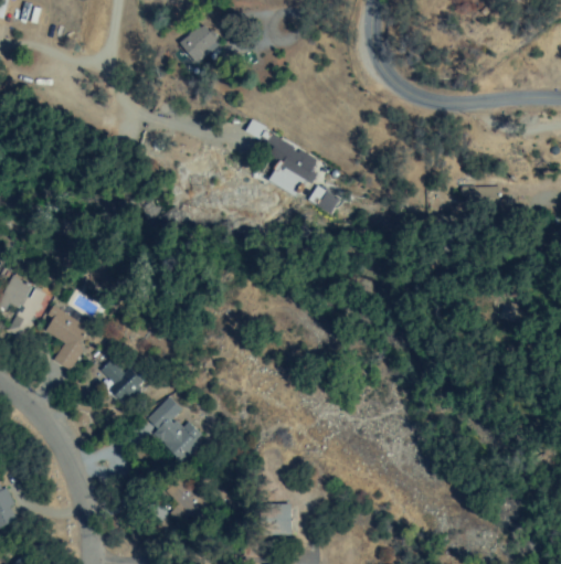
[(162,0),(161,9),(154,8),(154,0),(162,0)]
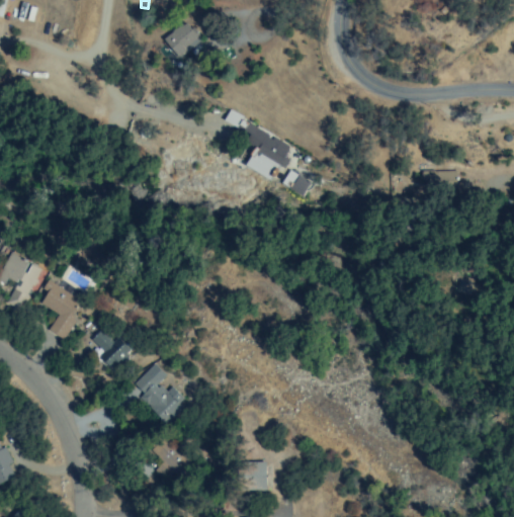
[(168,47),(190,31),(201,48),(179,63),(168,47)]
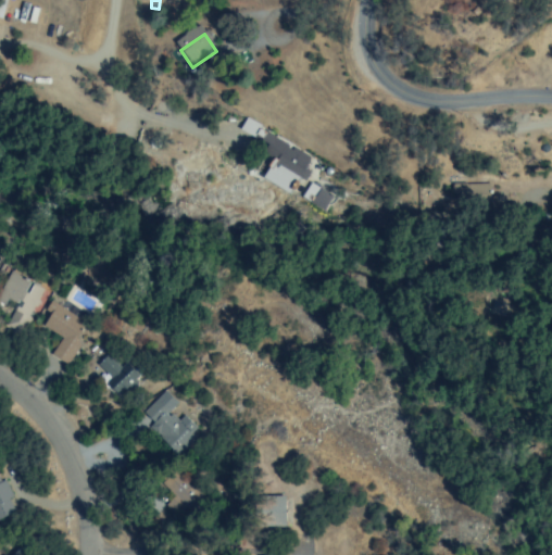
[(255,159),(271,131),(315,154),(301,183),(255,159)]
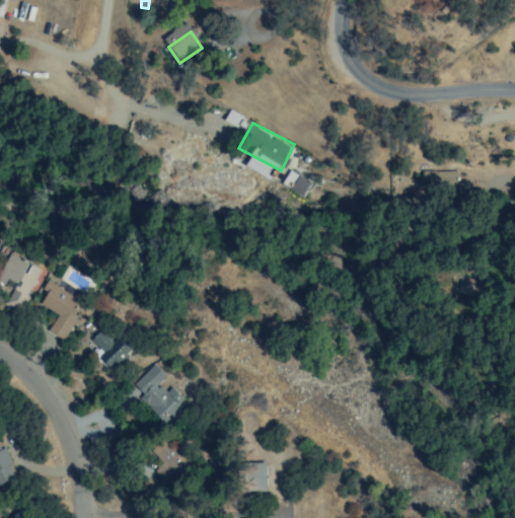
[(0,260),(9,247),(34,267),(18,289),(26,293),(18,307),(7,301),(13,289),(0,278),(0,260)]
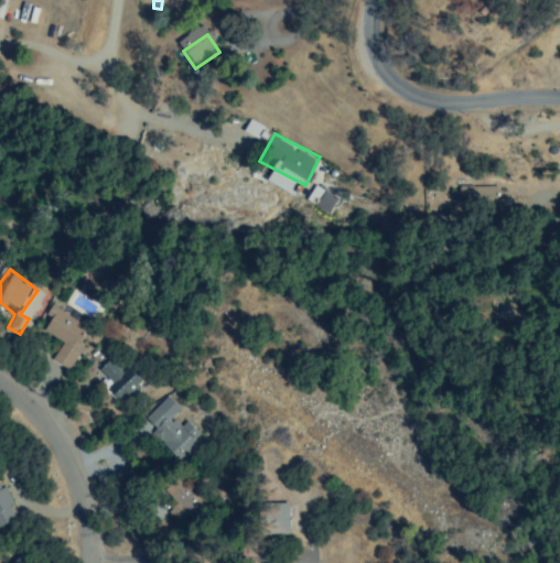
[(89,327),(77,343),(85,348),(72,370),(54,359),(65,342),(42,325),(56,304),(89,327)]
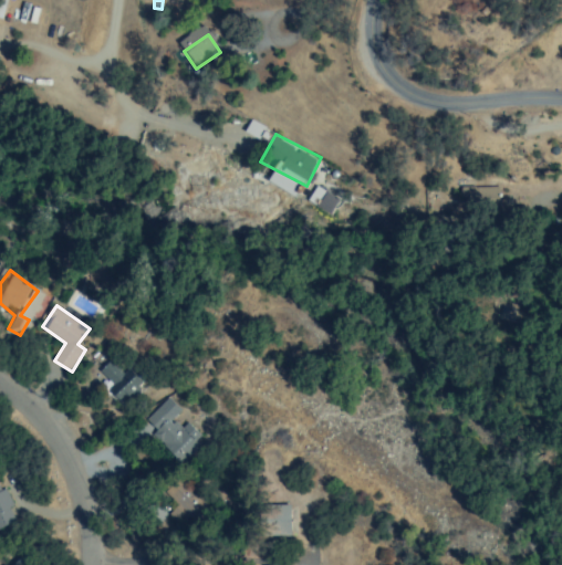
[(124,373),(128,367),(143,379),(123,403),(108,389),(113,384),(101,370),(112,359),(124,373)]
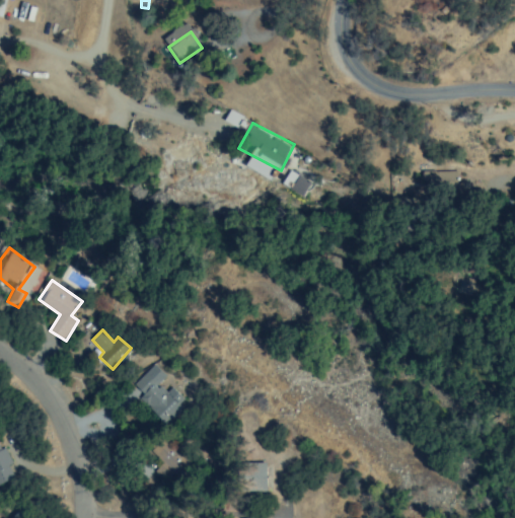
[(156,363),(168,375),(161,383),(167,390),(171,386),(189,402),(180,412),(167,424),(155,411),(139,393),(132,387),(156,363)]
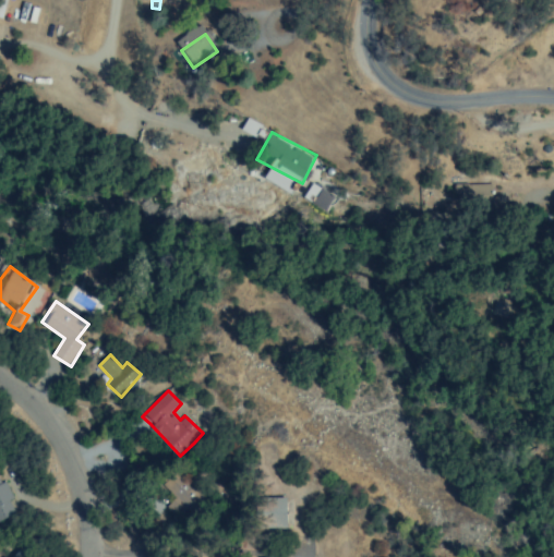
[(12,498),(20,511),(0,521),(0,473),(3,480),(7,479),(15,497),(12,498)]
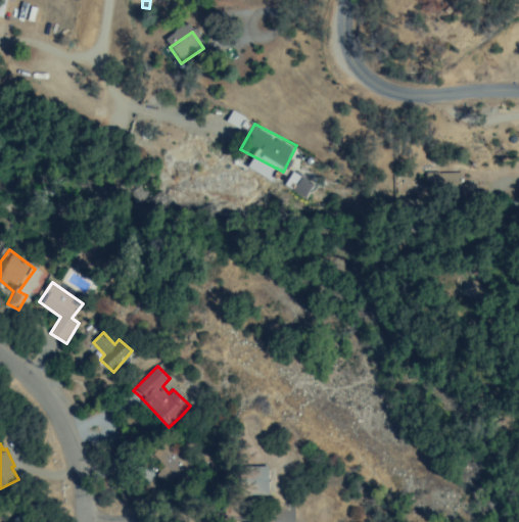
[(196,465),(187,482),(161,468),(171,452),(196,465)]
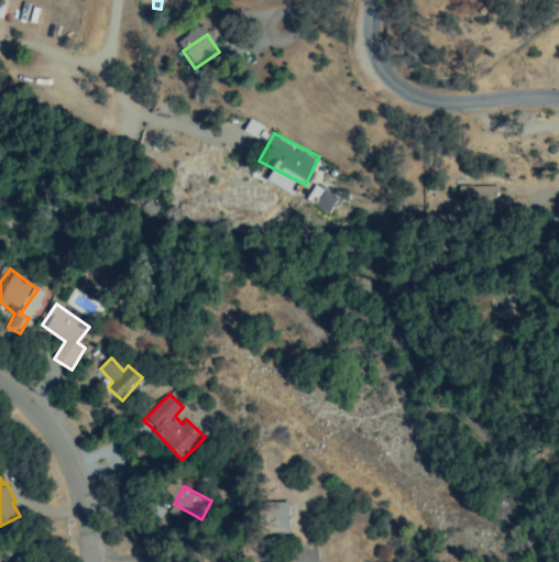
[(260,500),(292,499),(292,533),(260,533),(260,500)]
